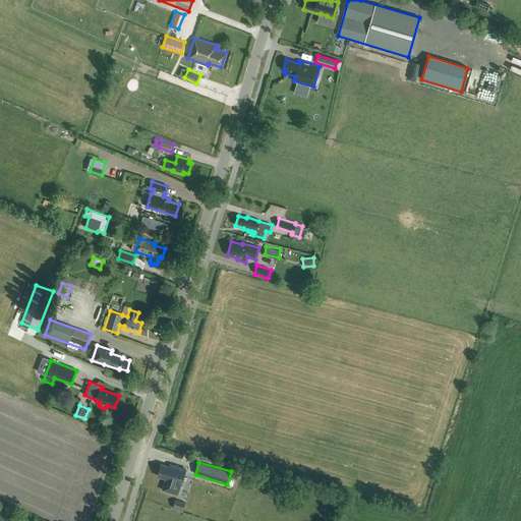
[(169,467),(161,464),(157,476),(166,478),(162,491),(177,496),(185,469),(170,464),(169,467)]
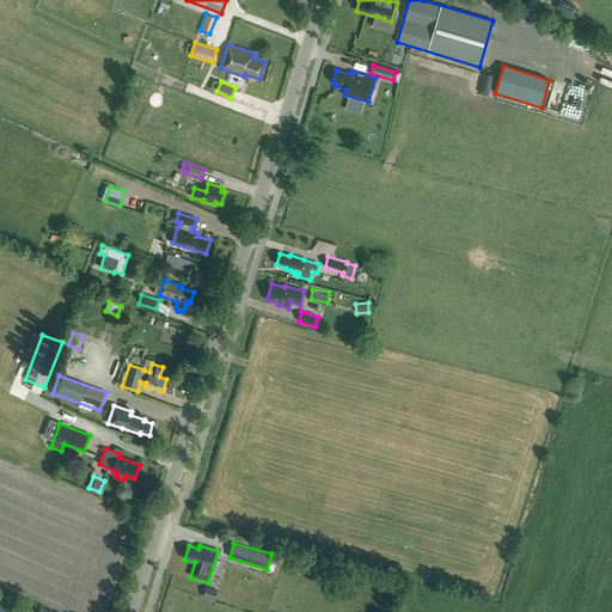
[(219,589),(207,586),(204,595),(215,600),(219,589)]
